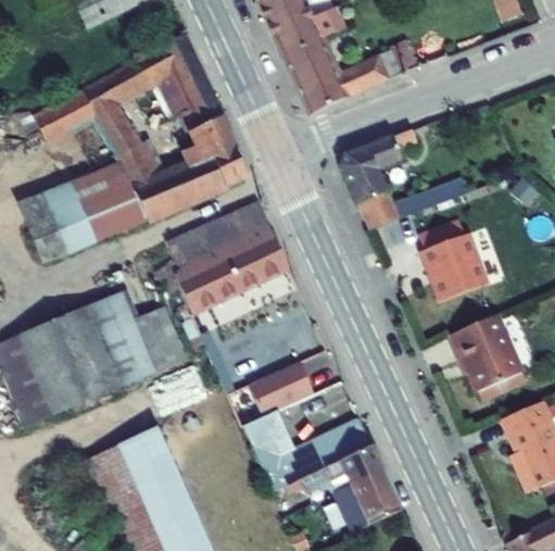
[(37,0),(42,10),(61,0),(37,0)]
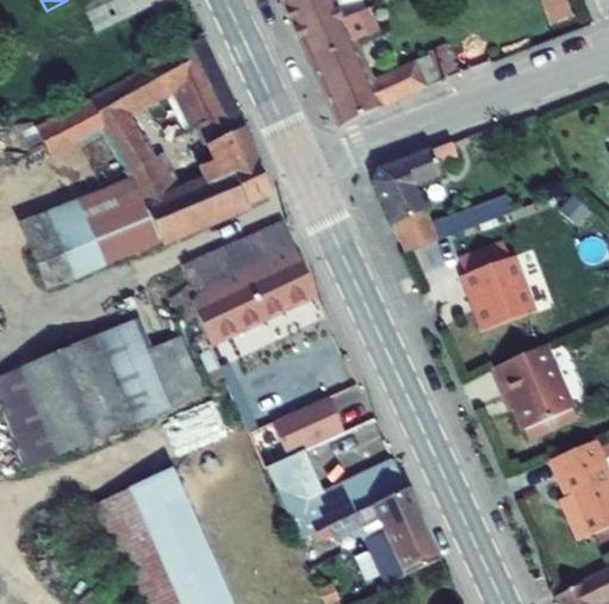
[(82,0),(97,29),(159,0),(82,0)]
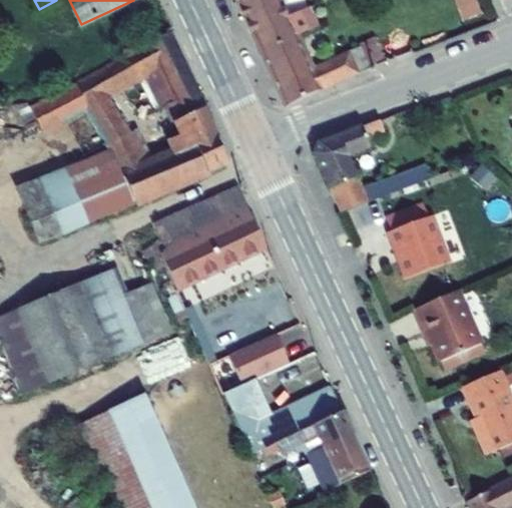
[(155,0),(133,0),(138,12),(157,4),(155,0)]
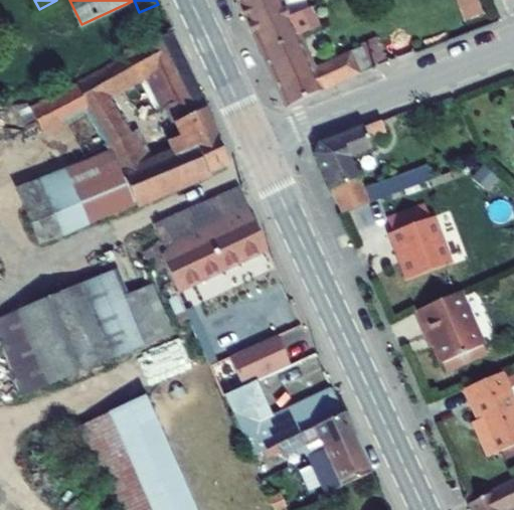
[(240,0),(261,46),(295,31),(320,20),(311,0),(286,12),(280,0),(240,0)]
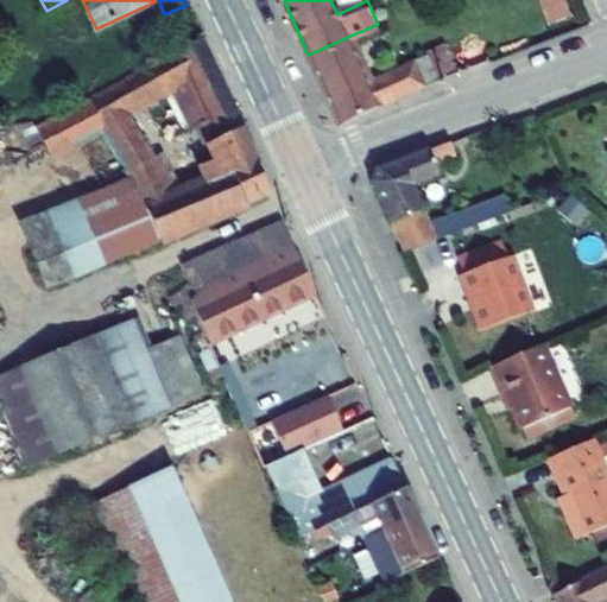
[(561,0),(542,0),(548,26),(566,23),(561,0)]
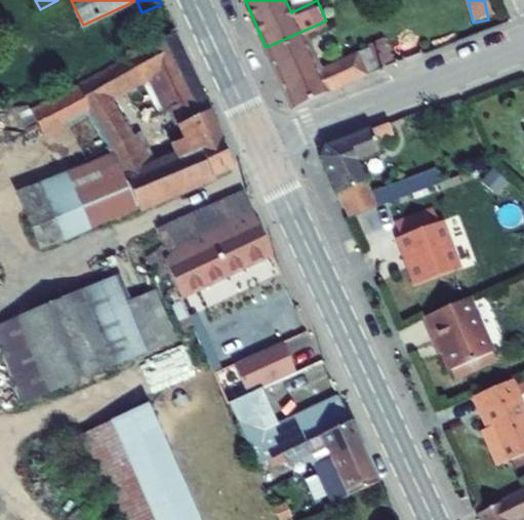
[(123,54),(103,64),(119,92),(145,80),(158,108),(173,100),(177,109),(204,94),(173,30),(147,43),(145,37),(121,48),(123,54)]
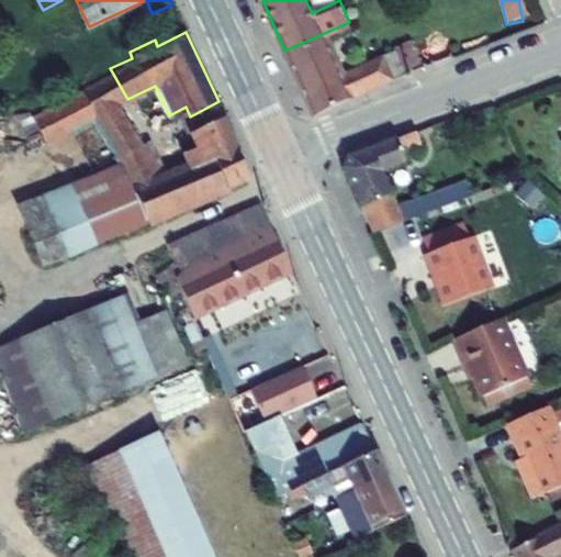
[(338,71),(322,34),(284,51),(313,115),(393,80),(381,53),(338,71)]
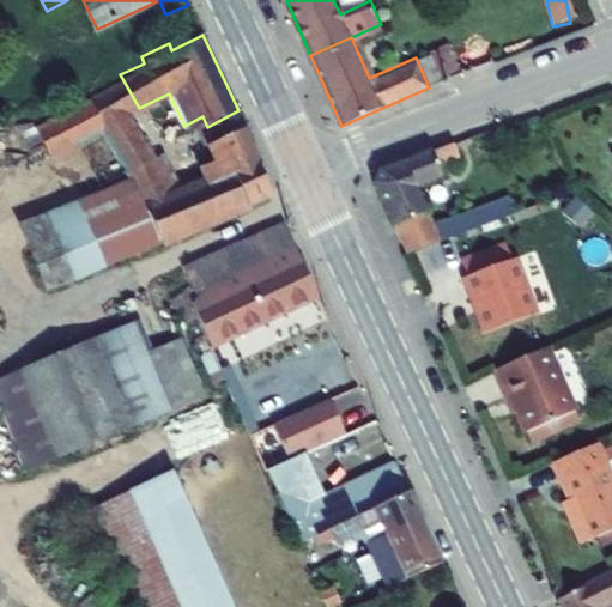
[(139,108),(120,74),(34,116),(49,147),(76,135),(105,121),(129,159),(126,162),(164,242),(205,224),(183,186),(174,188),(135,109),(139,108)]
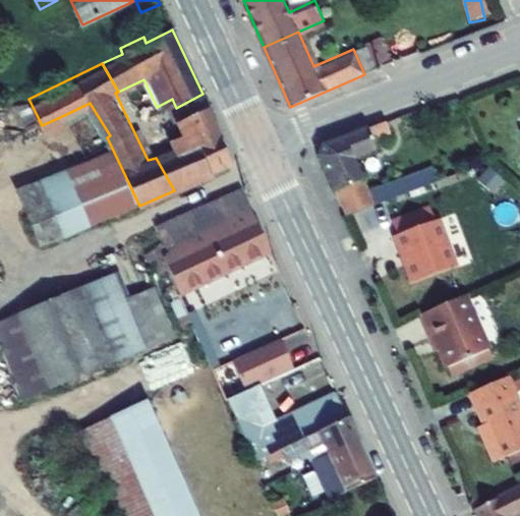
[(203,94),(176,108),(183,121),(207,110),(210,109),(203,94)]
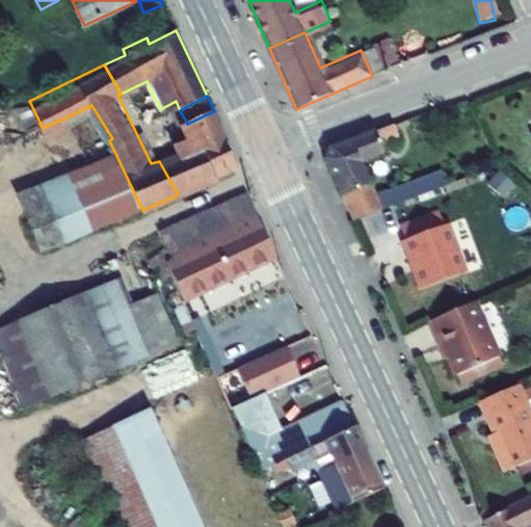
[(112,138),(91,105),(65,117),(94,163),(17,194),(40,252),(142,210),(109,140),(112,138)]
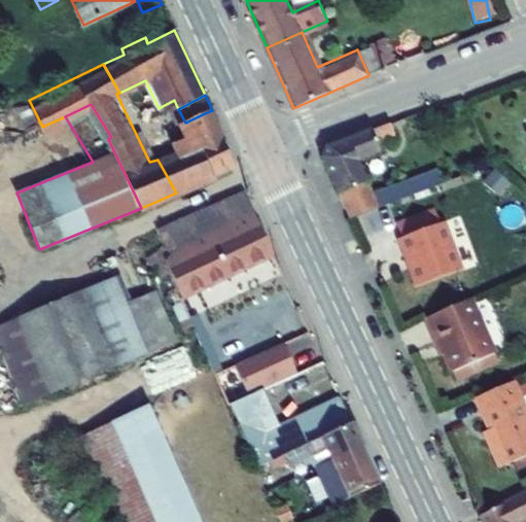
[(235,169),(209,111),(185,123),(174,128),(178,138),(166,144),(171,154),(158,160),(176,193),(235,169)]
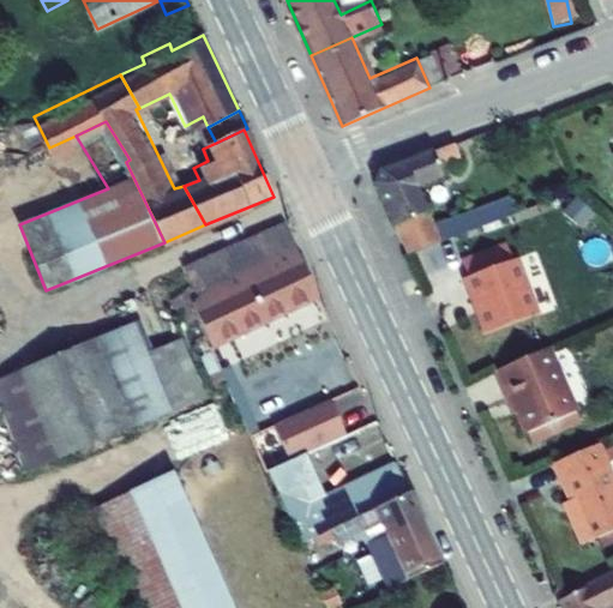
[(493,199),(431,224),(415,184),(444,172),(439,158),(457,152),(452,140),(376,169),(372,185),(403,253),(500,215),(493,199)]
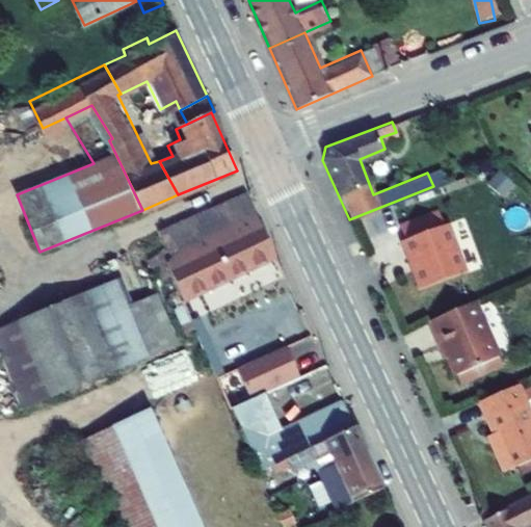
[(244,190),(190,216),(200,233),(253,207),(244,190)]
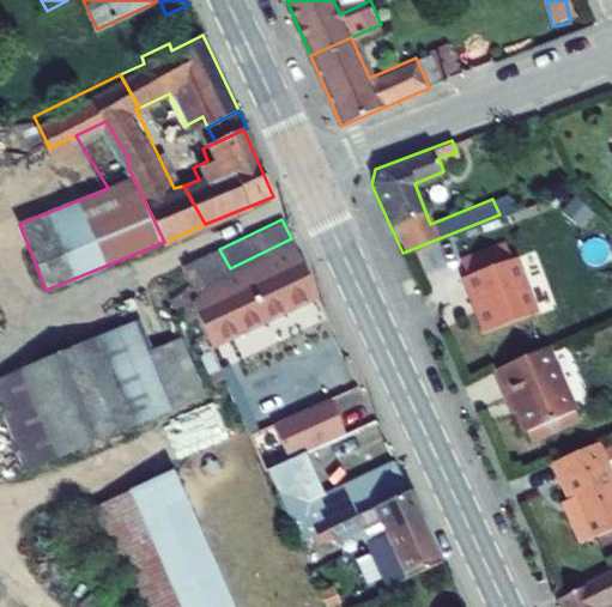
[(230,268),(236,284),(298,255),(291,238),(230,268)]
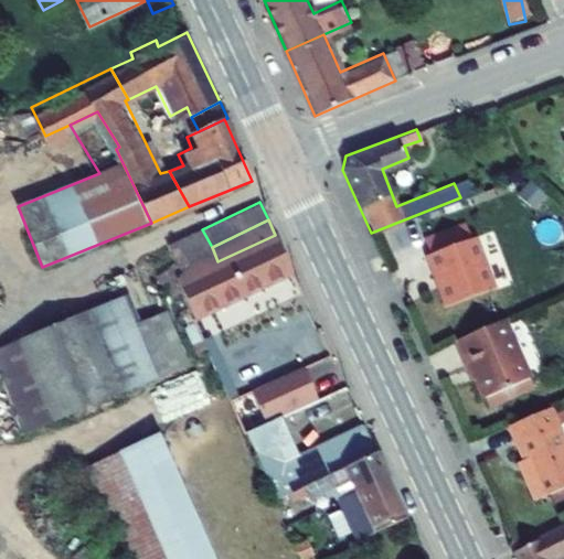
[(427,253),(468,236),(463,221),(422,237),(427,253)]
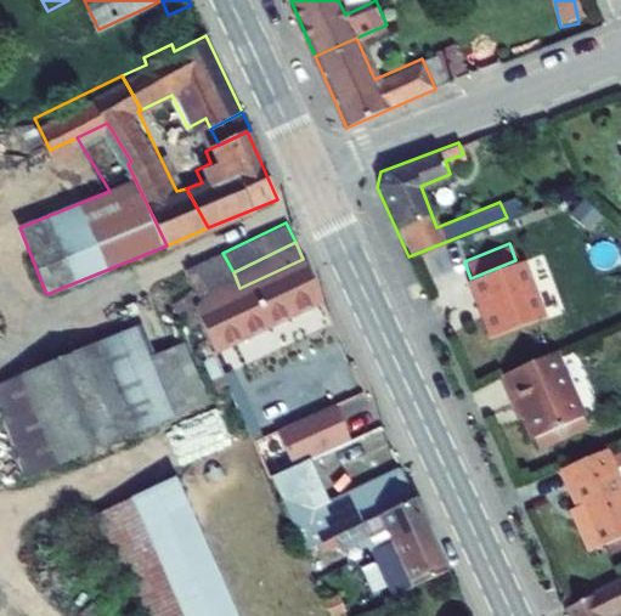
[(233,272),(223,253),(188,267),(201,294),(203,289),(233,272)]
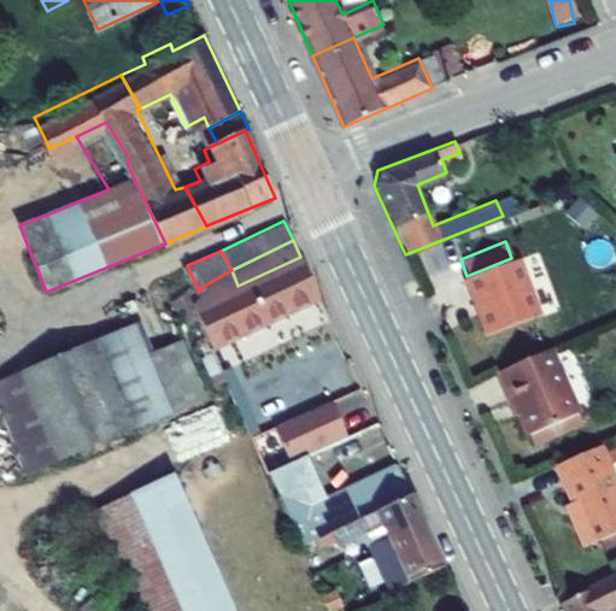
[(487,333),(535,313),(523,285),(527,282),(516,256),(511,258),(467,276),(462,277),(469,297),(473,294),(487,333)]
